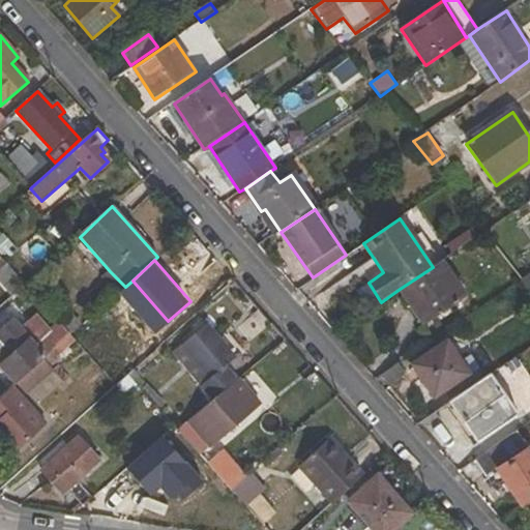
[(423,325),(467,296),(442,261),(433,267),(400,289),(423,325)]
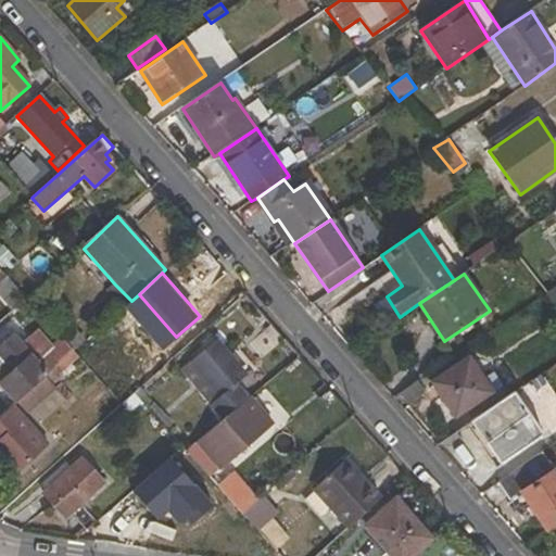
[(5,277),(0,281),(0,295),(13,311),(26,299),(5,277)]
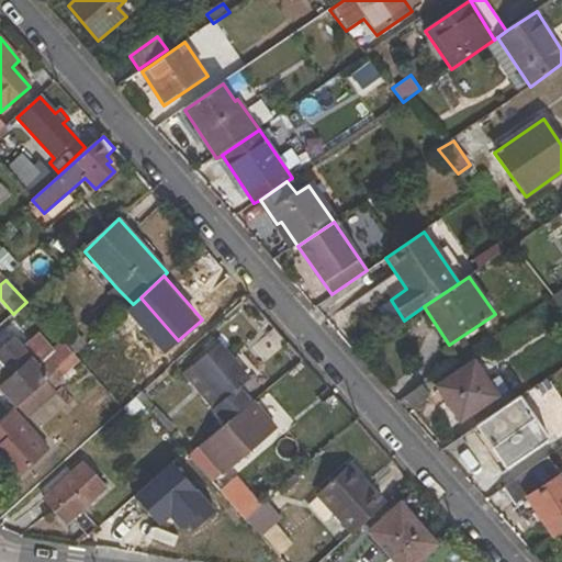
[(116,288),(108,295),(122,313),(133,304),(116,288)]
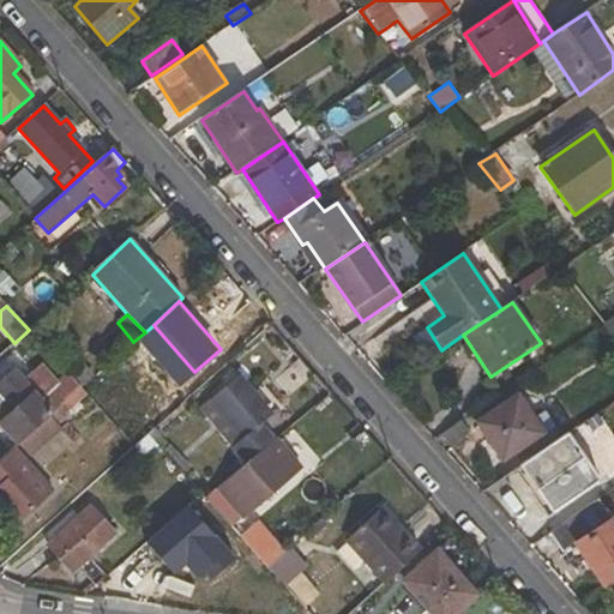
[(0,425),(18,445),(50,417),(82,390),(68,374),(62,379),(42,356),(18,375),(13,371),(0,383),(0,425)]
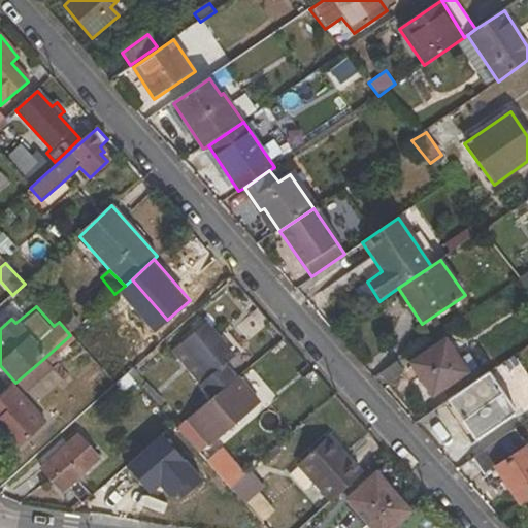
[(69,309),(56,320),(59,322),(70,335),(83,324),(69,309)]
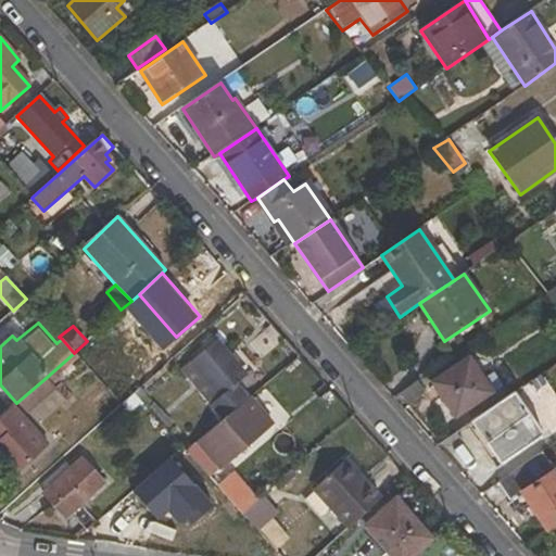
[(263,359),(283,340),(272,326),(250,344),(263,359)]
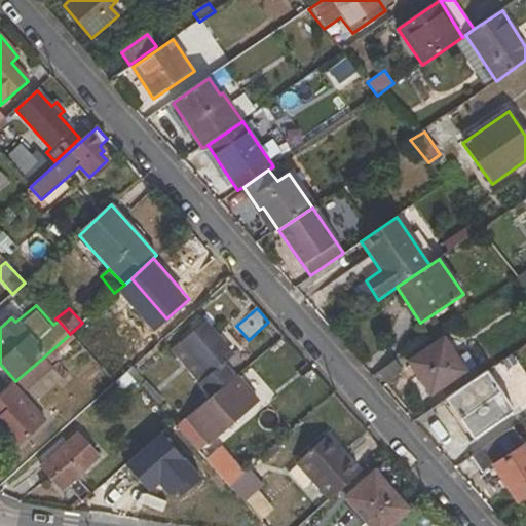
[(172,351),(213,399),(236,376),(229,367),(237,359),(241,364),(245,361),(241,357),(243,354),(237,348),(232,353),(204,323),(172,351)]
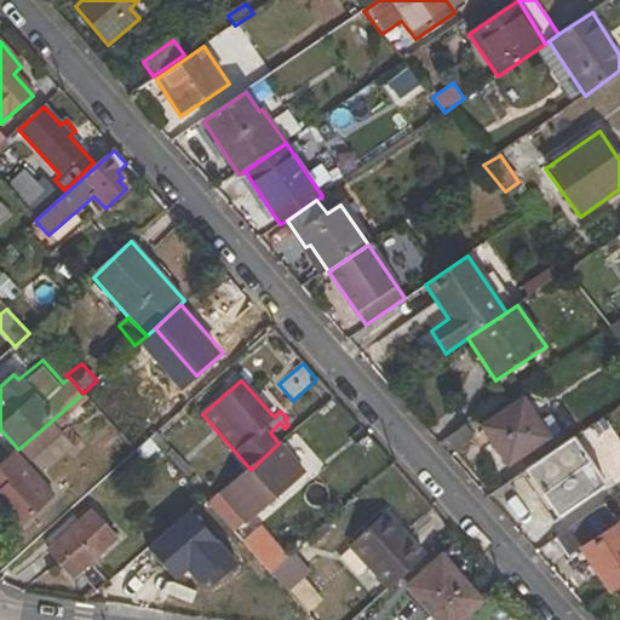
[(523,400),(482,428),(509,466),(549,437),(523,400)]
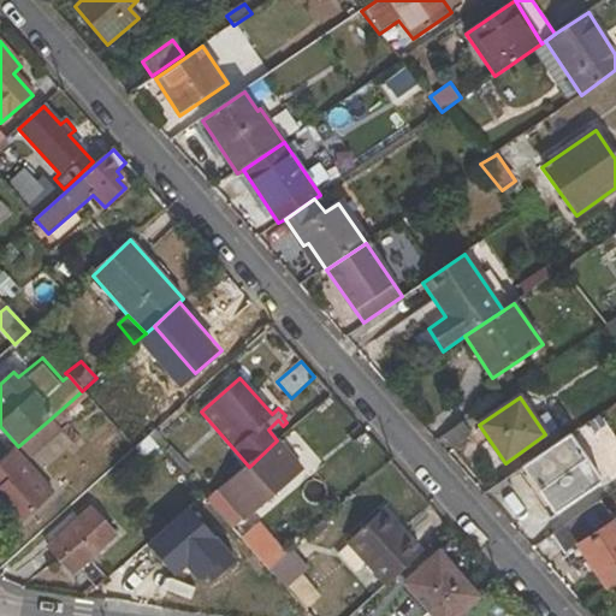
[(29,458),(61,430),(51,419),(18,446),(29,458)]
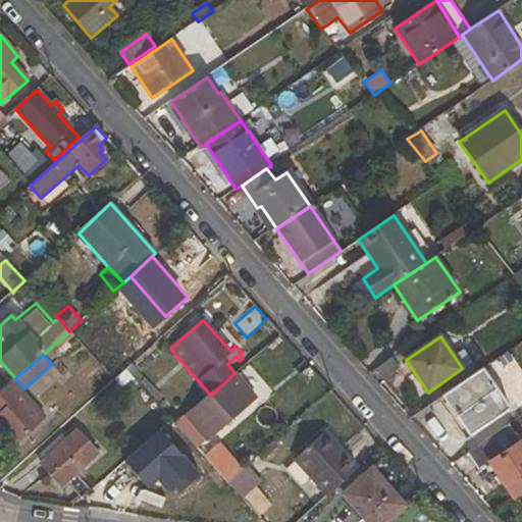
[(109,364),(103,369),(114,380),(126,371),(132,365),(126,359),(113,369),(109,364)]
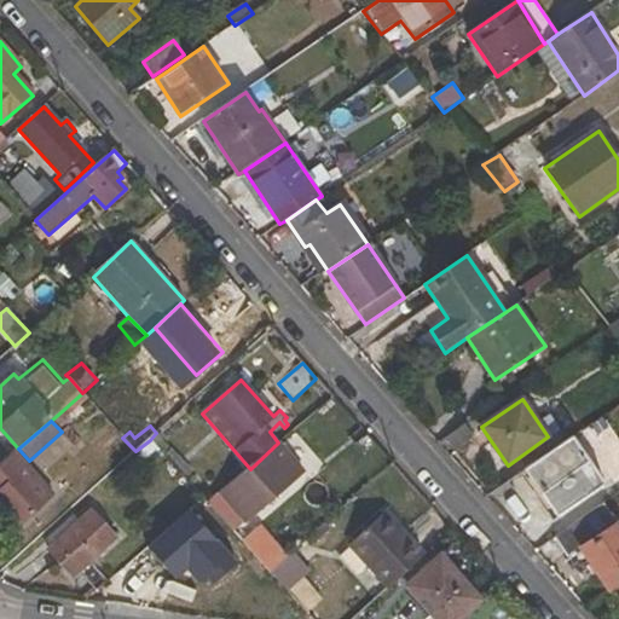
[(467,426),(439,443),(450,456),(474,437),(467,426)]
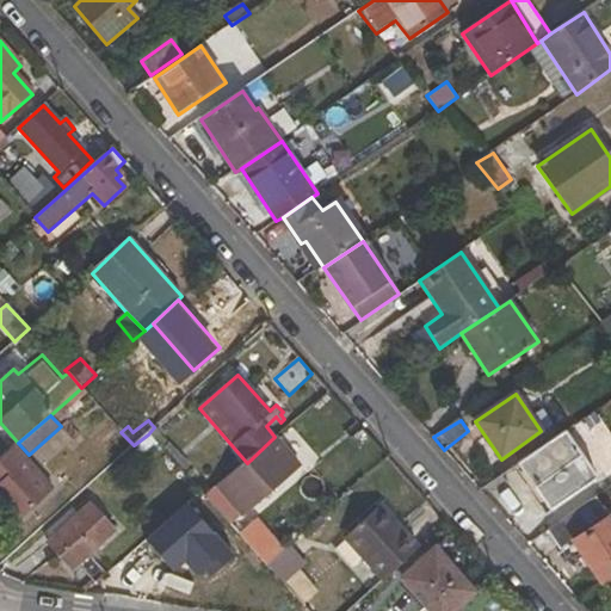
[(565,432),(518,466),(557,524),(588,503),(580,491),(598,479),(565,432)]
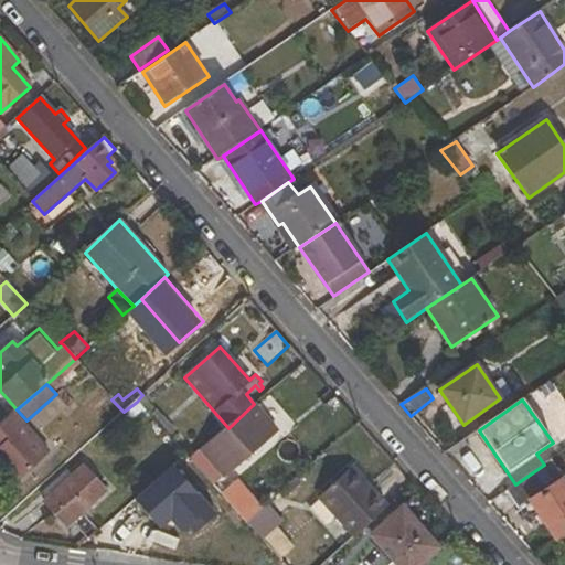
[(225,476),(276,430),(254,404),(228,428),(203,450),(225,476)]
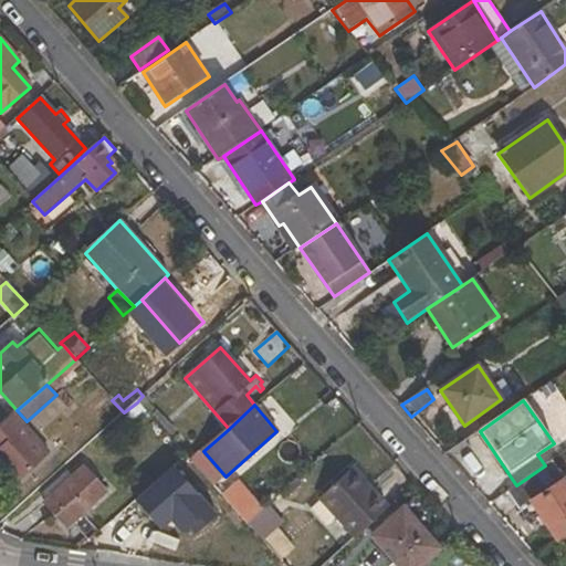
[(49,454),(13,413),(0,425),(0,459),(3,462),(0,464),(0,470),(14,485),(49,454)]
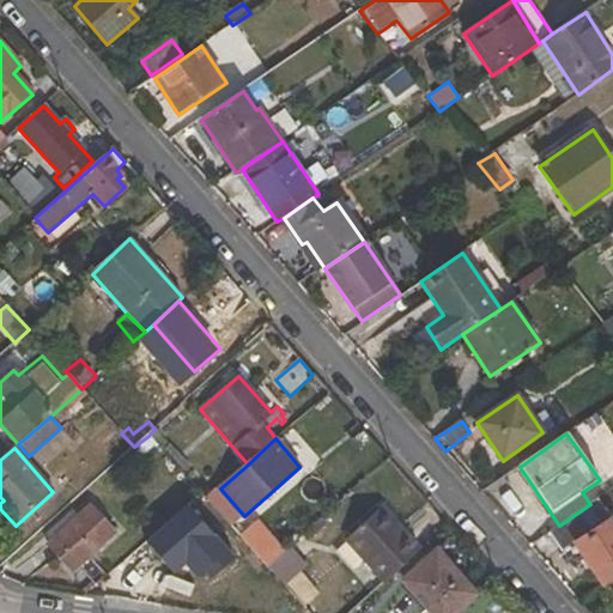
[(207,499),(200,493),(116,570),(135,592),(165,566),(165,563),(176,552),(184,558),(217,530),(258,576),(267,569),(237,534),(207,499)]
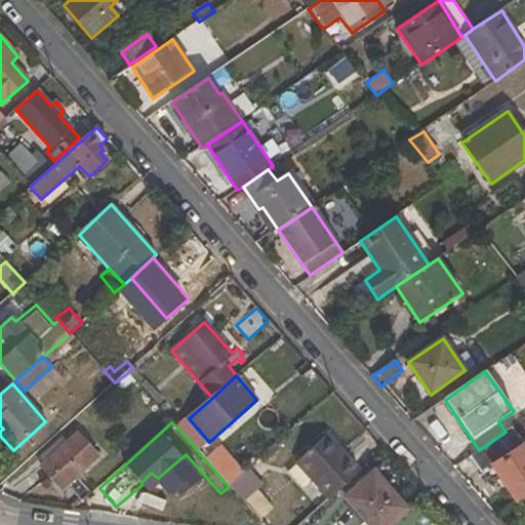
[(480,472),(491,465),(516,501),(524,495),(524,446),(512,428),(506,432),(479,450),(470,456),(480,472)]
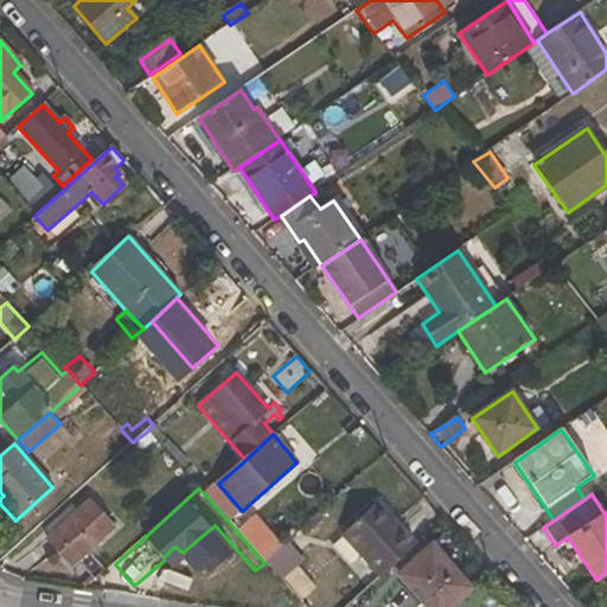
[(52,526),(55,531),(46,540),(71,567),(115,528),(90,500),(78,511),(74,506),(52,526)]
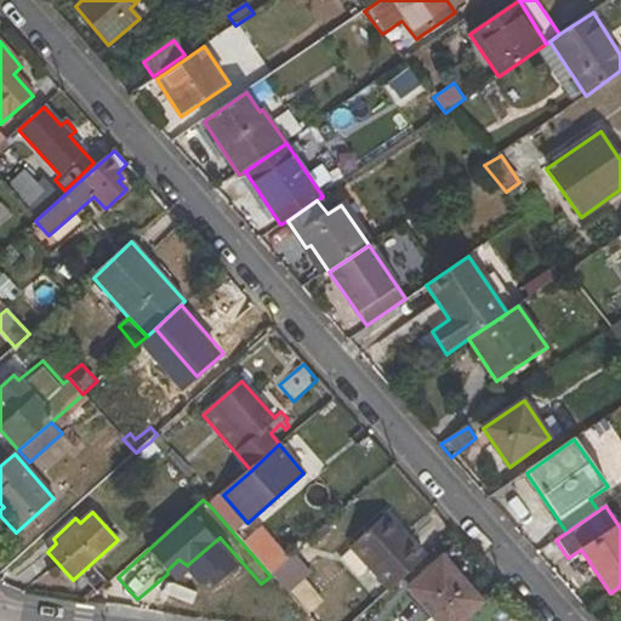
[(387,513),(351,546),(388,591),(426,558),(387,513)]
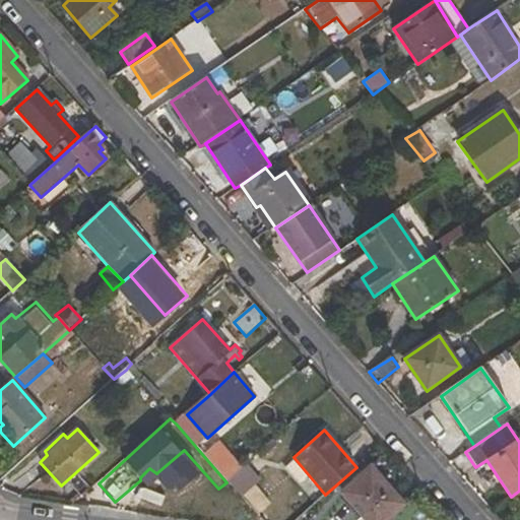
[(279,444),(275,438),(256,455),(261,460),(279,444)]
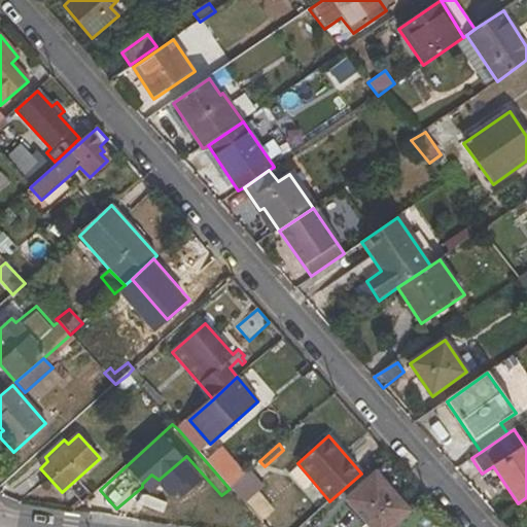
[(237,482),(211,453),(204,459),(230,489),(237,482)]
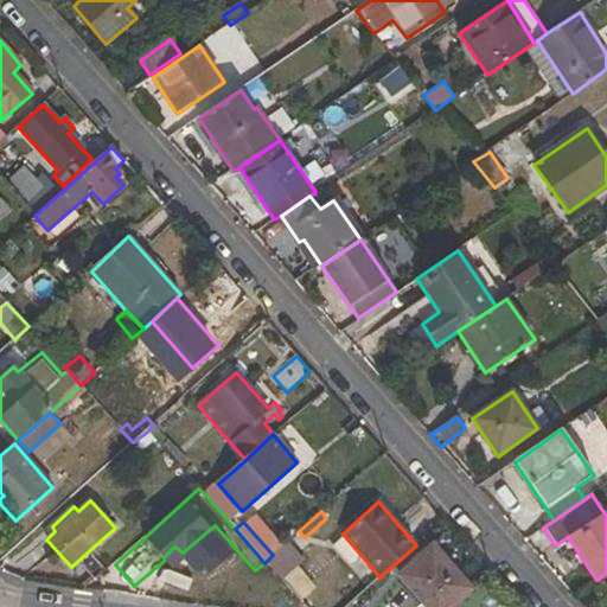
[(451,606),(472,588),(433,544),(397,574),(427,606),(451,606)]
